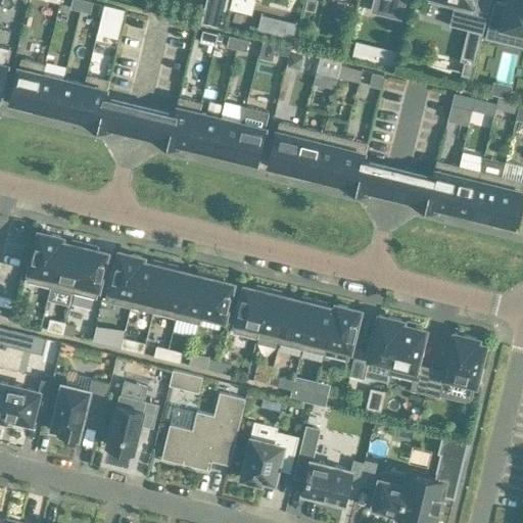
[(83,0),(72,0),(70,8),(81,11),(83,0)]
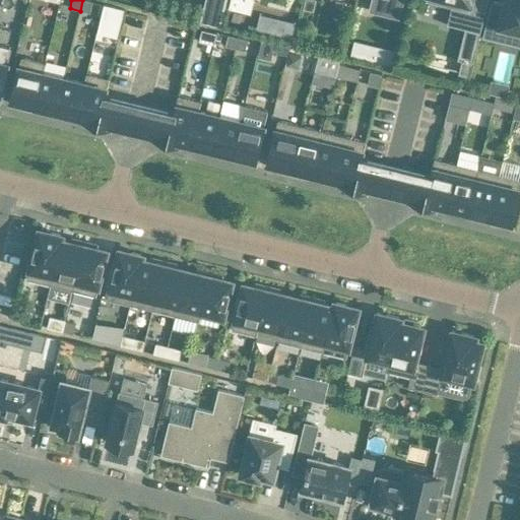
[(83,0),(82,0),(80,11),(89,13),(92,2),(83,0)]
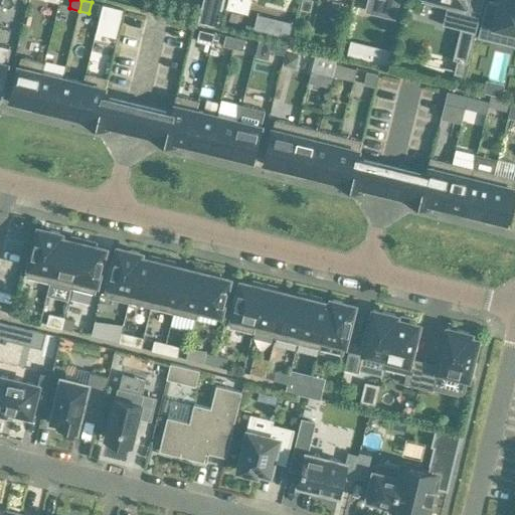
[(204,0),(199,21),(218,26),(223,0),(204,0)]
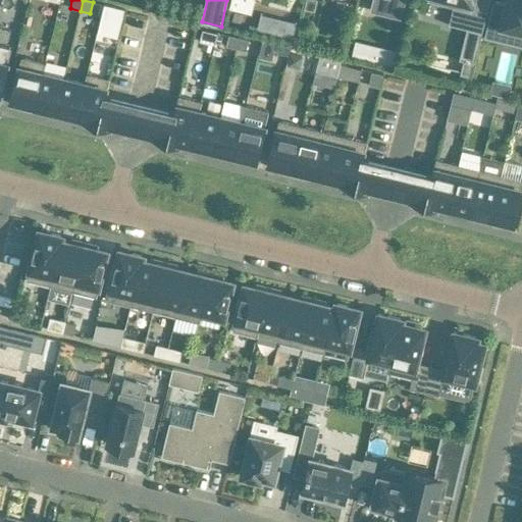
[(230,0),(228,9),(252,15),(255,0),(230,0)]
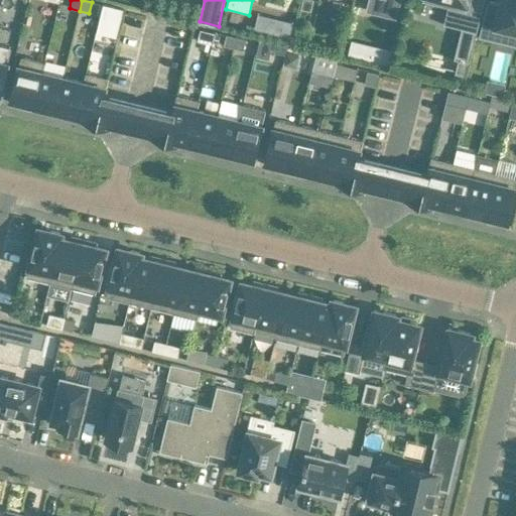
[(312,0),(302,0),(300,9),(310,12),(313,0),(312,0)]
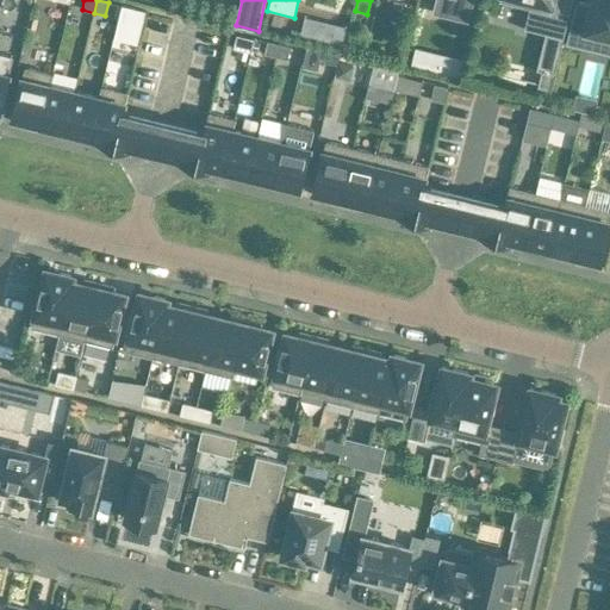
[(435,0),(434,6),(454,11),(452,18),(468,23),(474,0),(435,0)]
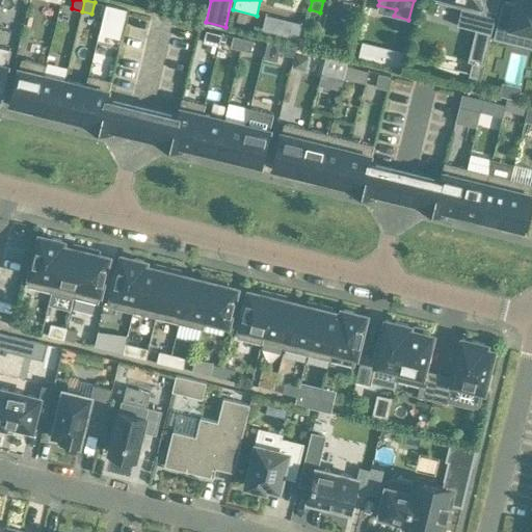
[(435,0),(435,1),(462,7),(457,26),(491,33),(499,0),(435,0)]
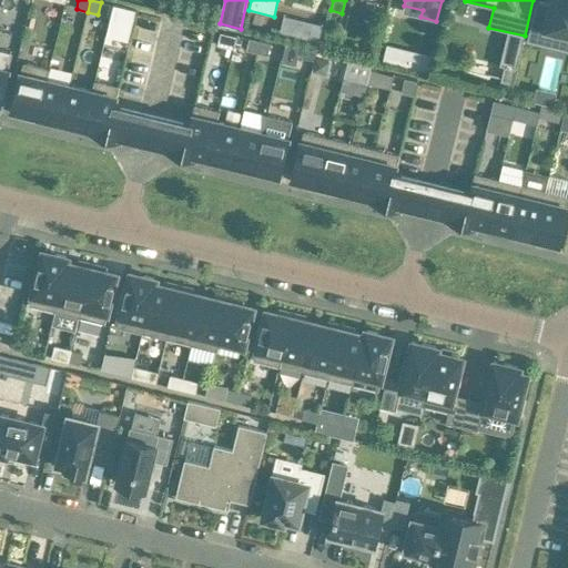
[(567,0),(553,0),(551,4),(537,1),(527,41),(567,50),(567,0)]
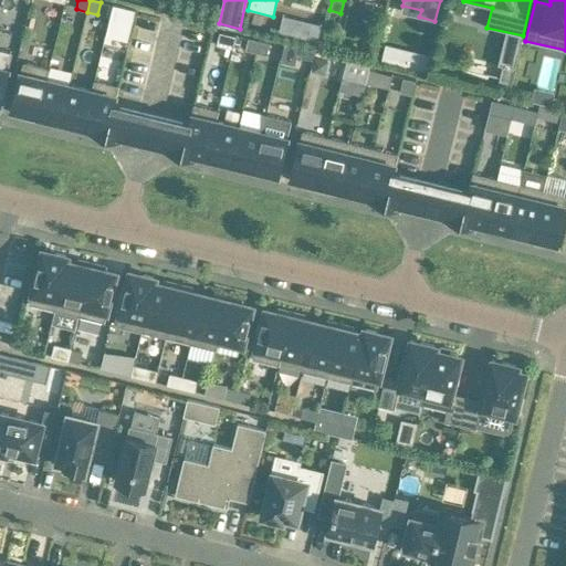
[(124,24),(127,10),(113,7),(109,21),(124,24)]
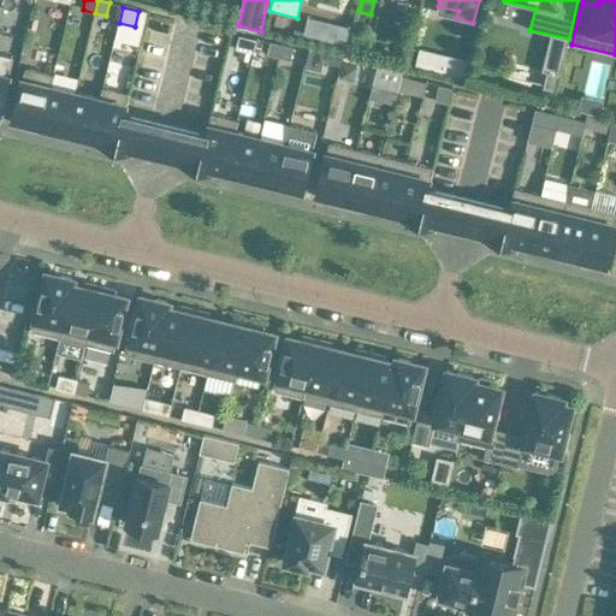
[(329,22),(324,41),(345,46),(349,28),(329,22)]
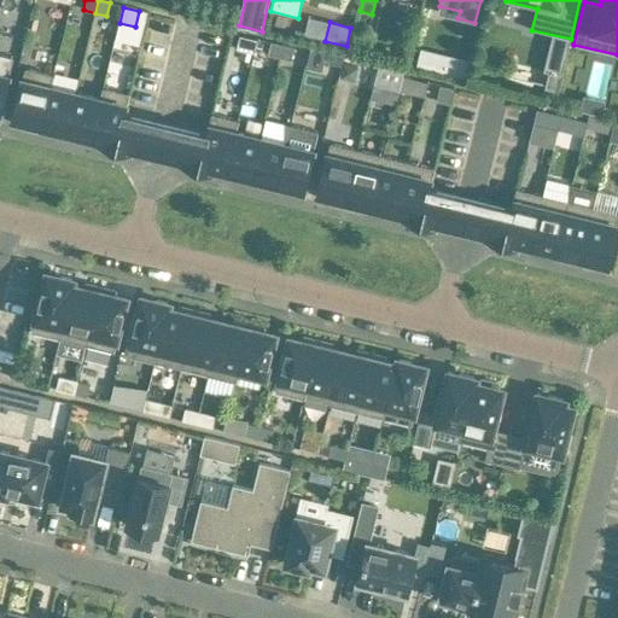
[(255,53),(258,40),(240,35),(237,48),(255,53)]
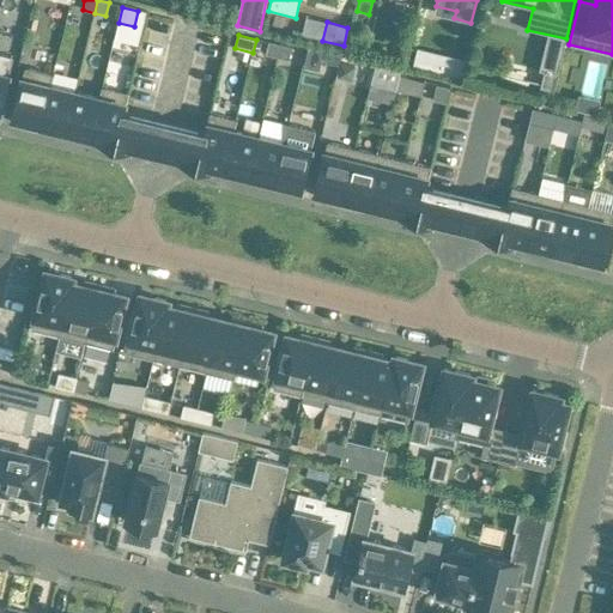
[(280,44),(269,42),(266,54),(278,58),(280,44)]
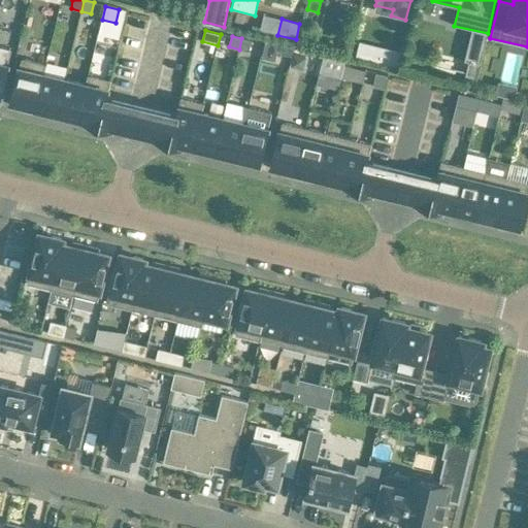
[(241,38),(239,50),(250,52),(252,41),(241,38)]
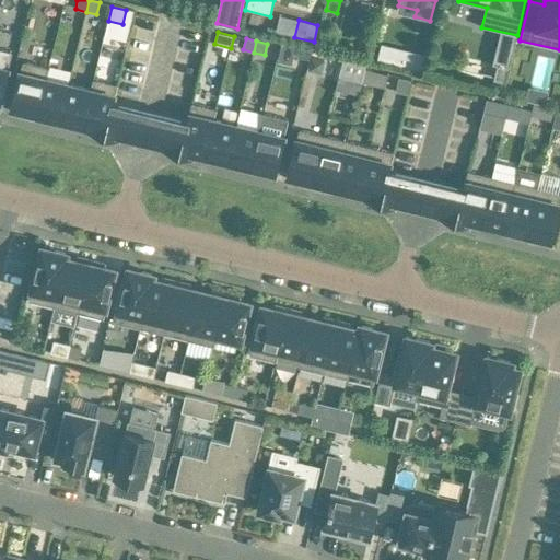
[(290,65),(294,47),(280,44),(276,61),(290,65)]
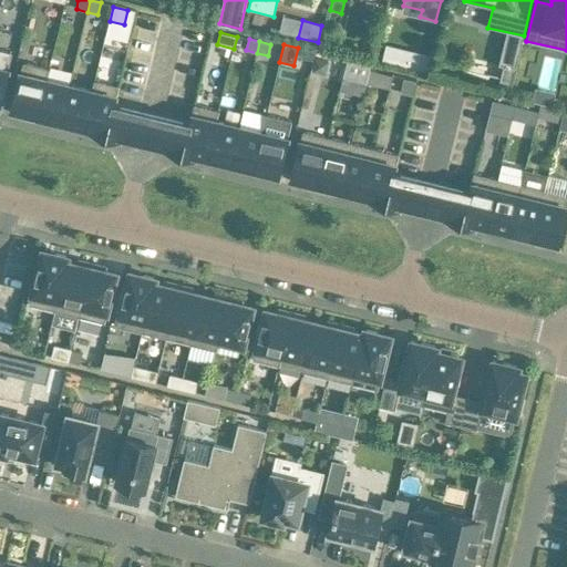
[(0,102),(12,53),(0,50),(0,102)]
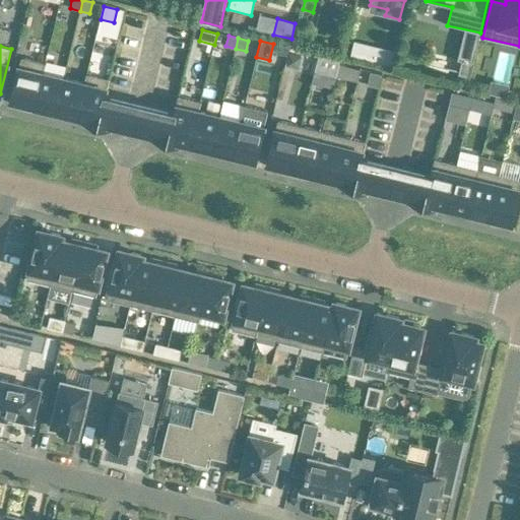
[(383,51),(380,63),(391,66),(394,54),(383,51)]
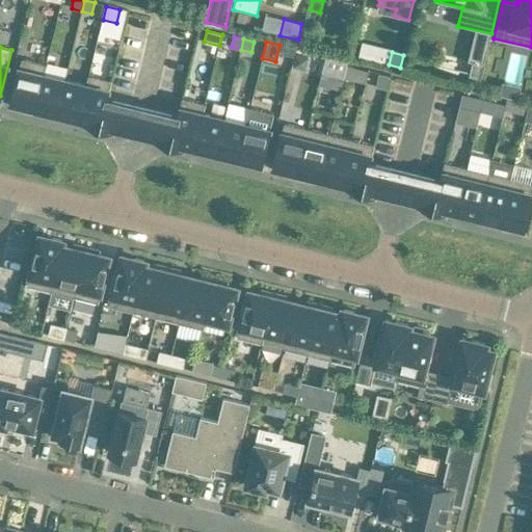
[(325,65),(340,69),(343,57),(327,54),(325,65)]
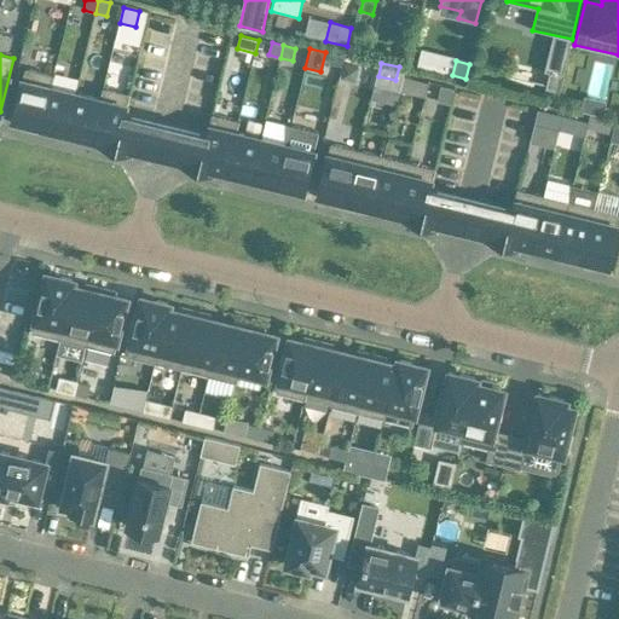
[(345,65),(341,79),(354,81),(357,69),(345,65)]
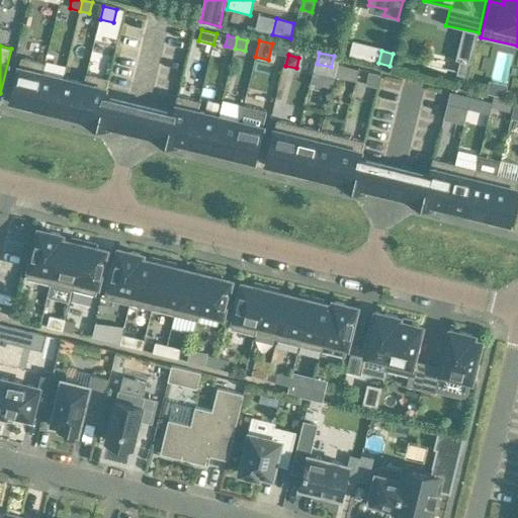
[(21,58),(11,100),(22,103),(21,107),(32,110),(41,73),(44,73),(46,64),(21,58)]
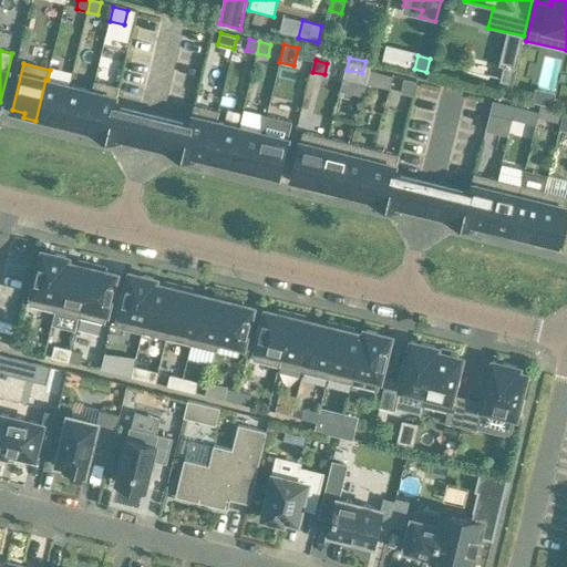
[(390,89),(392,75),(370,70),(367,83),(390,89)]
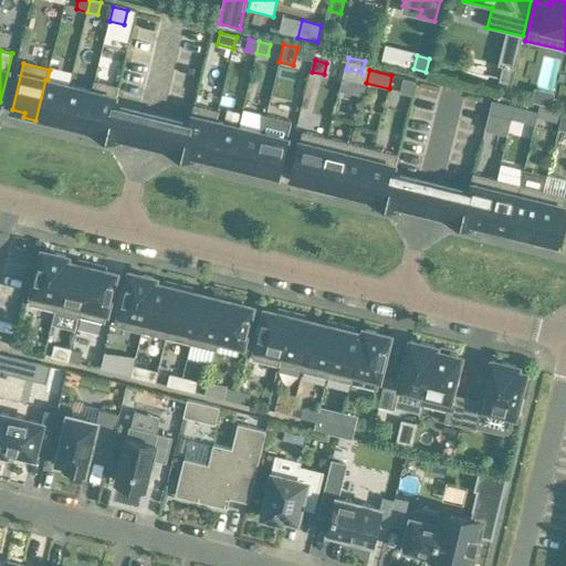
[(45,80),(35,121),(48,123),(49,119),(60,122),(70,85),(48,80),(45,80)]
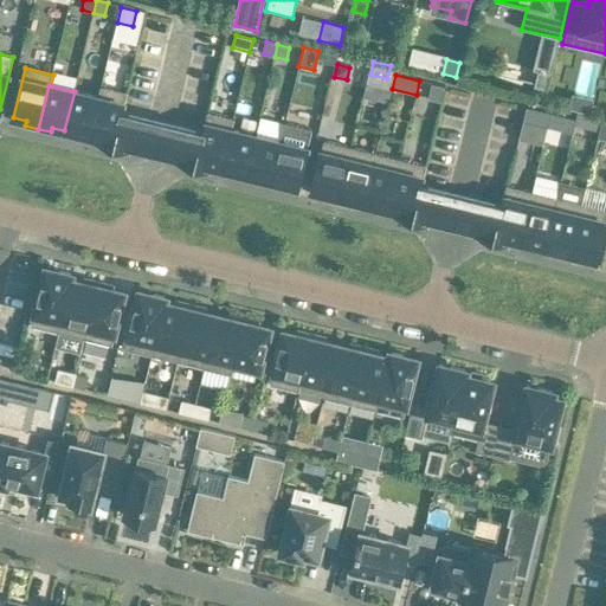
[(100,97),(90,136),(102,140),(101,143),(114,147),(120,124),(123,110),(128,92),(127,92),(101,85),(98,97),(100,97)]
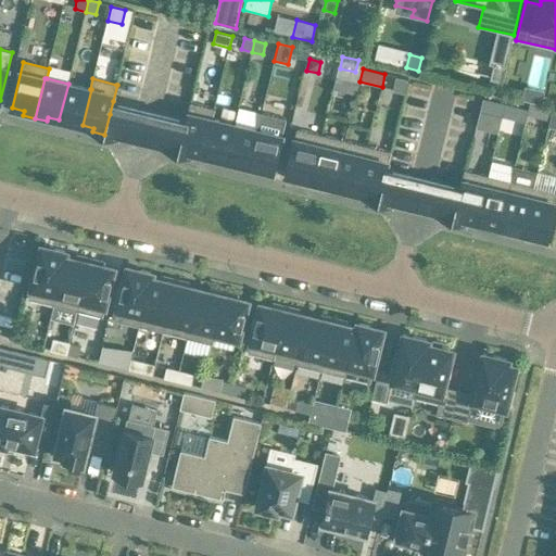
[(396,78),(393,91),(403,95),(406,80),(396,78)]
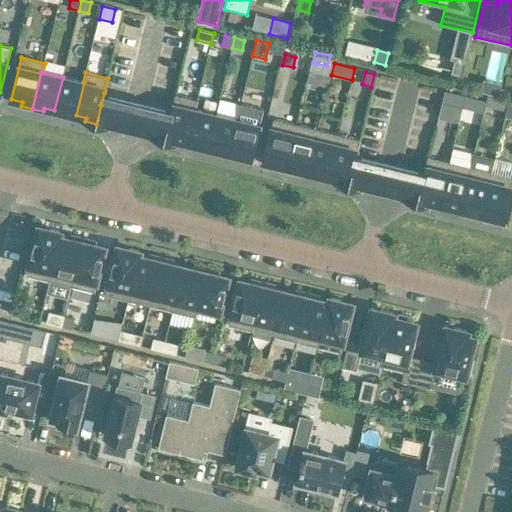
[(63,77),(54,110),(76,115),(84,82),(63,77)]
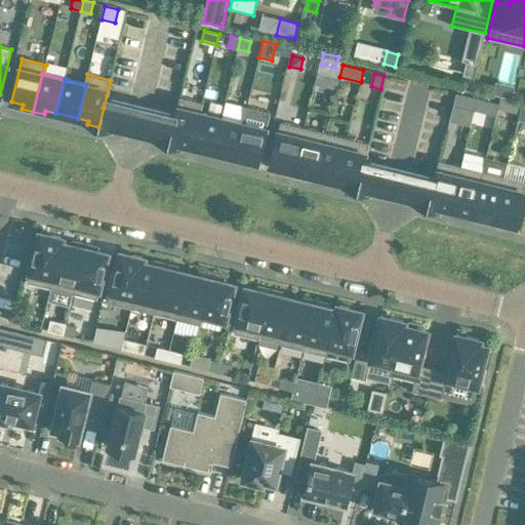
[(489,86),(487,92),(494,94),(496,87),(489,86)]
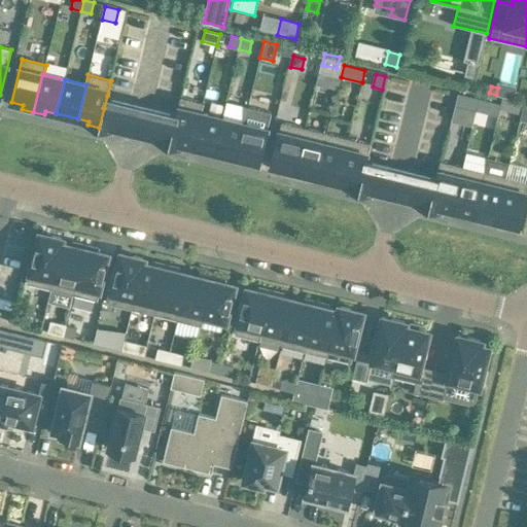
[(511,99),(518,100),(520,94),(513,92),(511,99)]
